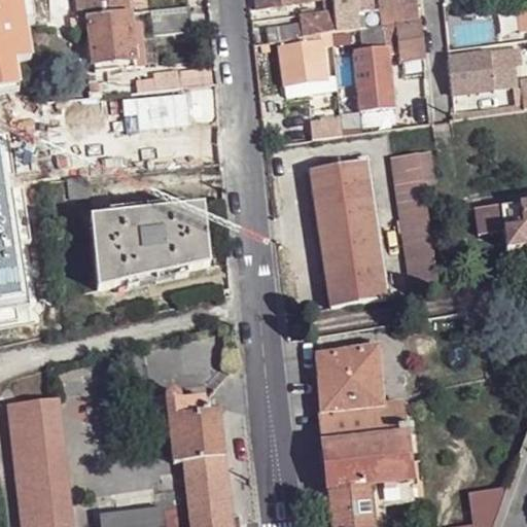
[(0,0),(0,97),(28,93),(23,67),(38,64),(28,0),(0,0)]
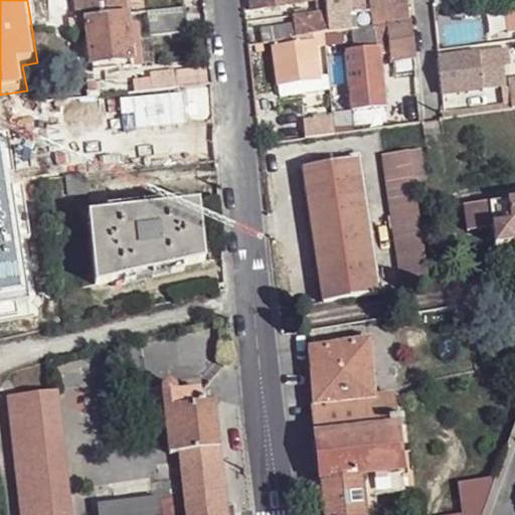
[(76,0),(79,17),(87,16),(126,13),(124,0),(76,0)]
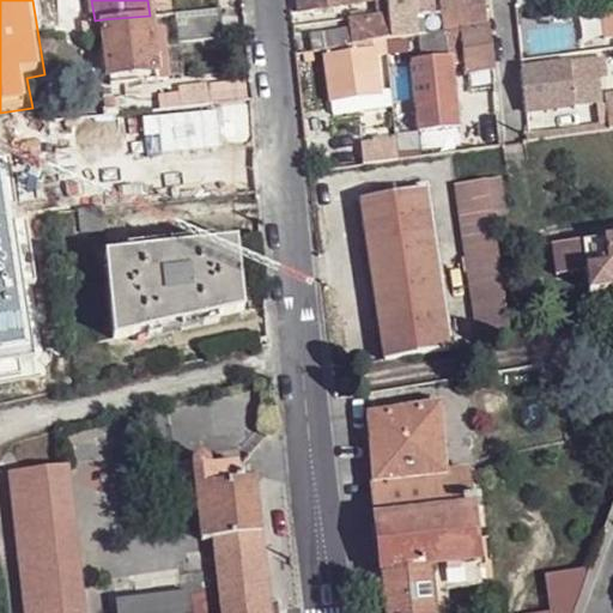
[(297,0),(299,12),(299,13),(354,6),(354,4),(353,0),(297,0)]
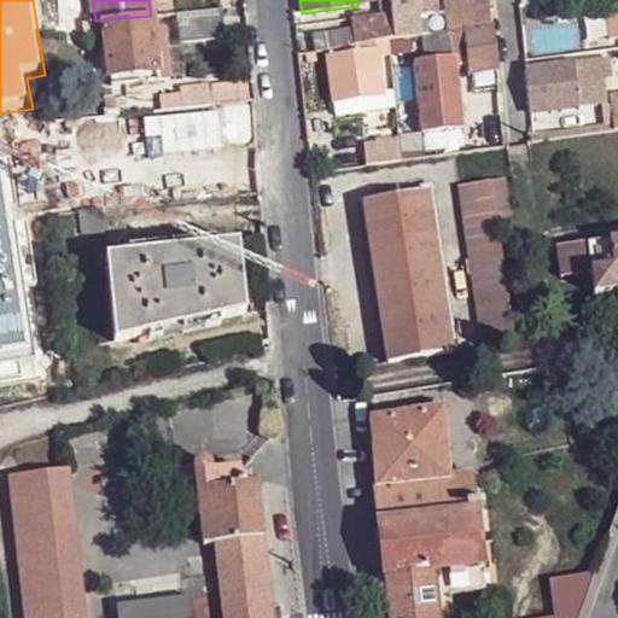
[(356,0),(357,4),(380,0),(382,6),(379,6),(380,19),(391,18),(388,0),(356,0)]
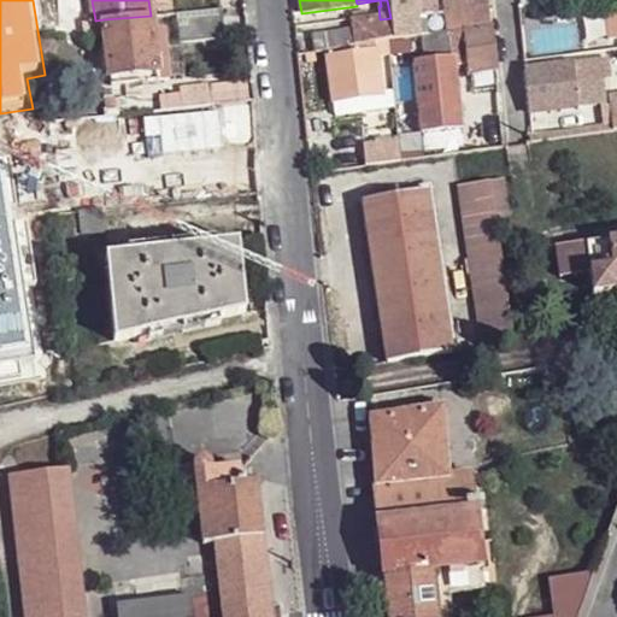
[(387,0),(391,18),(393,41),(419,37),(448,34),(462,31),(488,28),(486,0),(447,0),(445,0),(446,11),(439,13),(436,0),(387,0)]
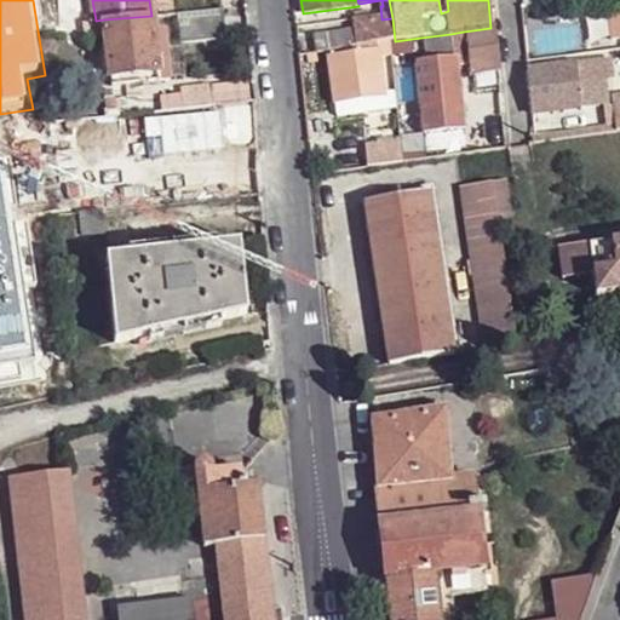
[(225,38),(222,9),(178,13),(181,42),(225,38)]
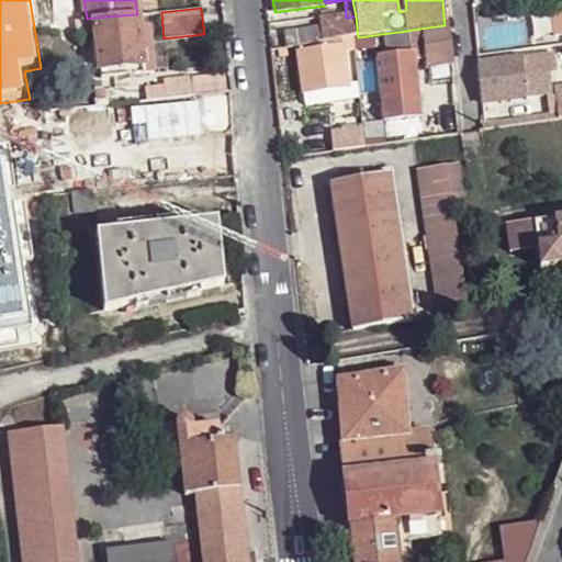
[(561,8),(547,10),(550,38),(561,36),(561,8)]
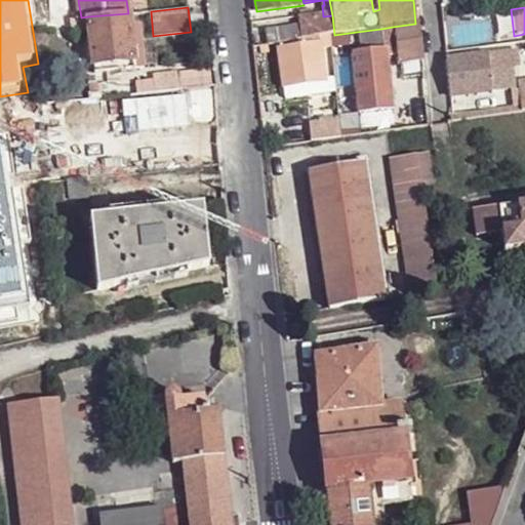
[(133,59),(129,27),(128,13),(88,16),(90,32),(93,64),(133,59)]
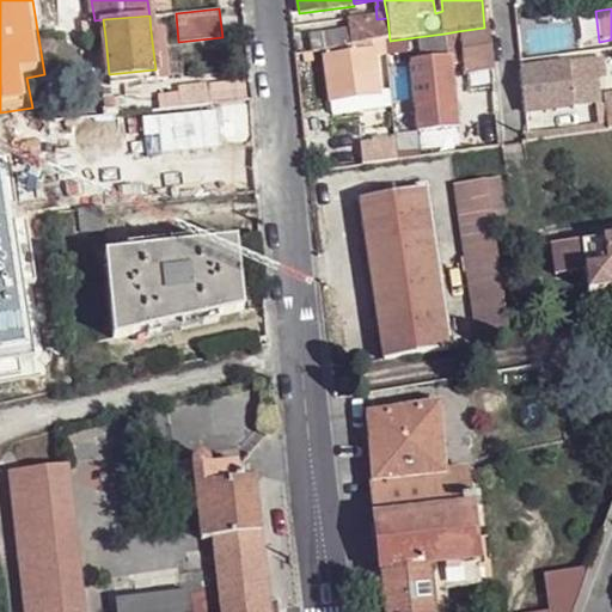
[(390,41),(387,18),(377,19),(350,23),(352,29),(354,47),(384,42),(390,41)]
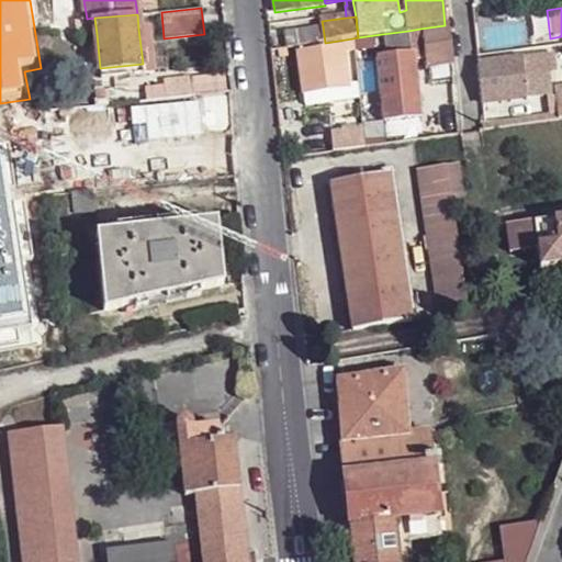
[(86,35),(97,34),(94,18),(87,19),(82,20),(86,35)]
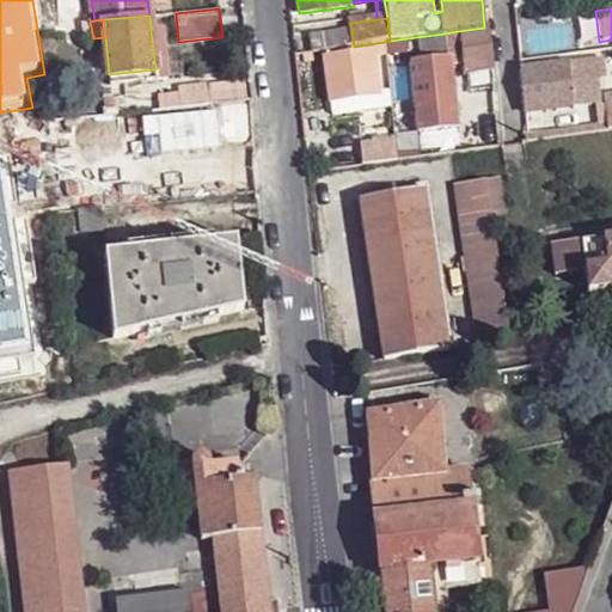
[(490,68),(484,28),(458,31),(459,46),(464,72),(490,68)]
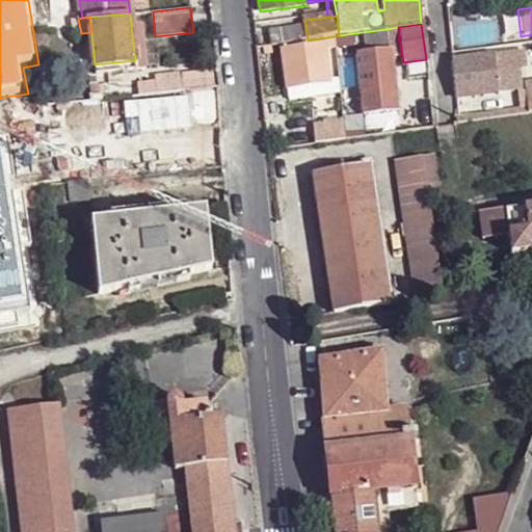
[(282,44),(308,41),(306,25),(271,29),(273,45),(282,44)]
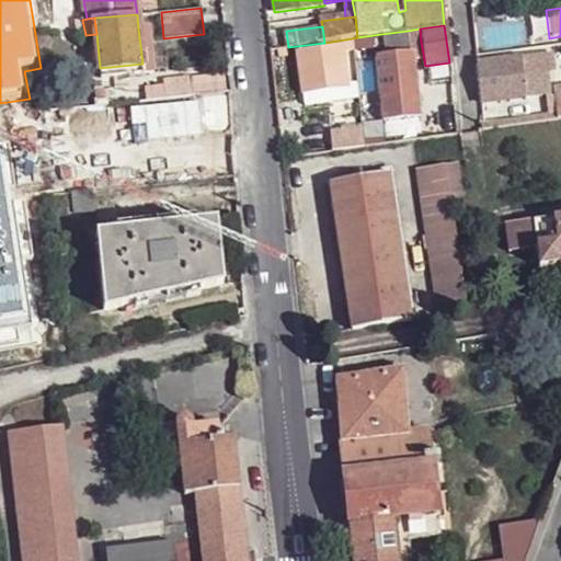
[(149,27),(138,29),(142,64),(152,61),(149,27)]
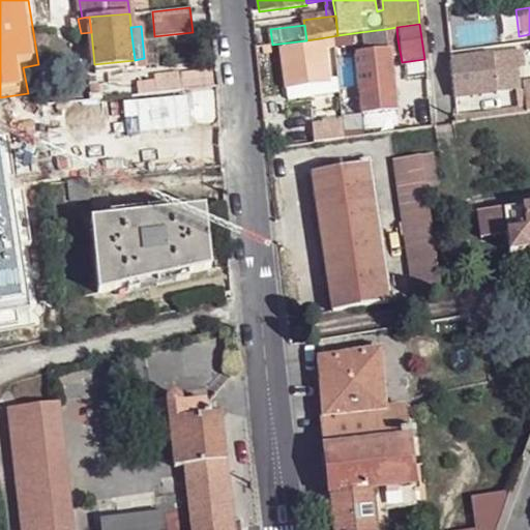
[(386,40),(387,40),(398,39),(396,27),(385,29),(386,40)]
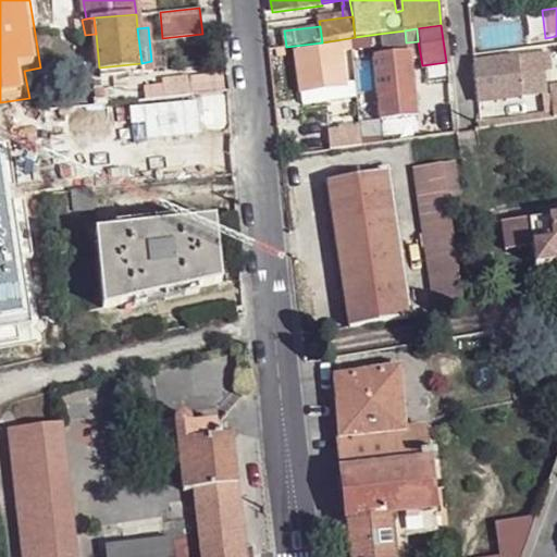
[(405,31),(379,34),(381,54),(408,51),(407,42),(406,42),(405,31)]
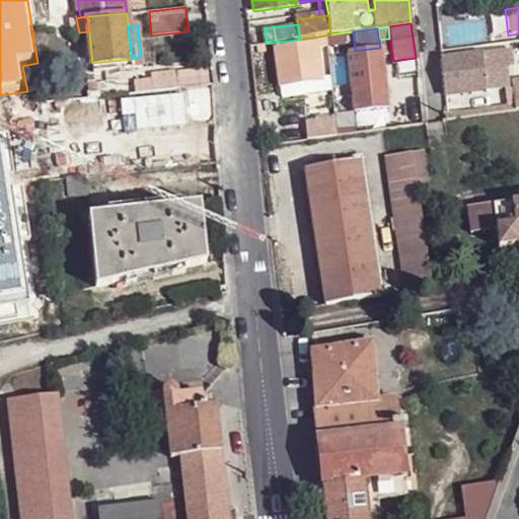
[(329,80),(319,80),(314,49),(326,48),(326,47),(325,35),(300,40),(275,43),(281,98),(330,93),(329,80)]
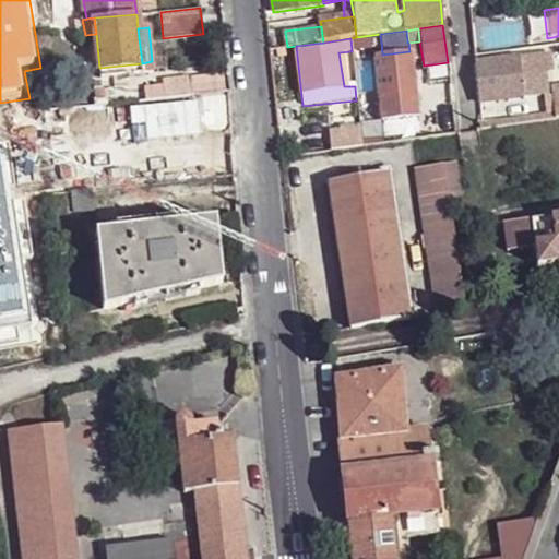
[(367,49),(352,50),(352,51),(352,59),(368,58),(367,49)]
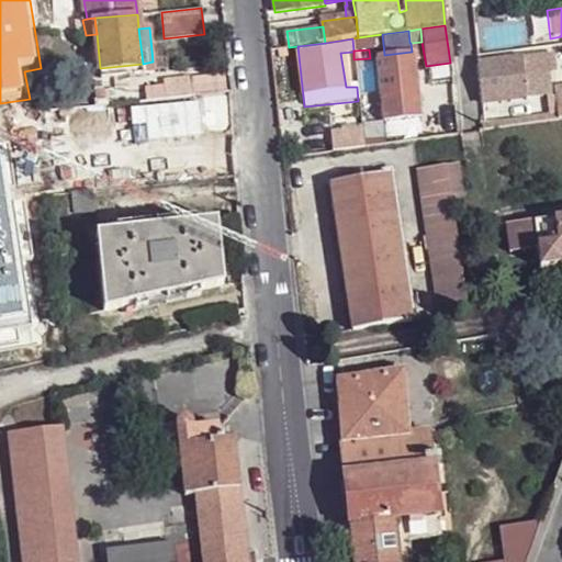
[(412,52),(384,55),(375,56),(381,122),(419,119),(413,52),(412,52)]
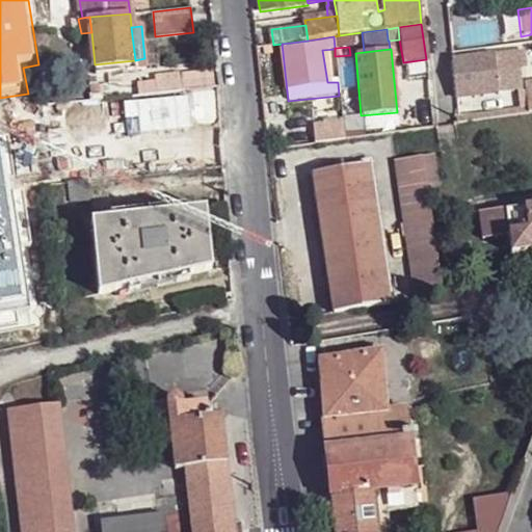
[(522,51),(515,52),(520,89),(526,88),(525,83),(522,51)]
